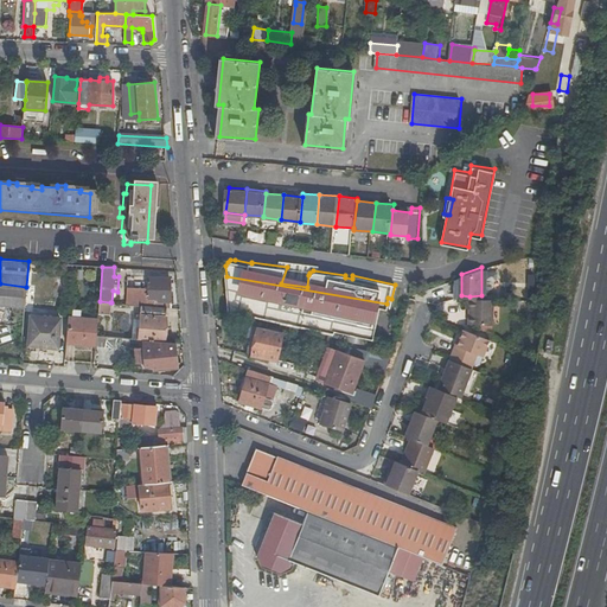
[(387,304),(227,276),(229,312),(334,334),(334,331),(370,338),(377,306),(385,308),(387,304)]
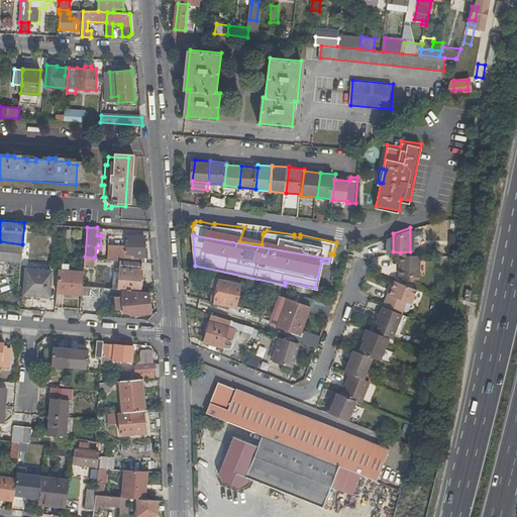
[(146,262),(144,236),(134,237),(134,239),(127,239),(127,248),(108,246),(107,259),(127,260),(146,262)]
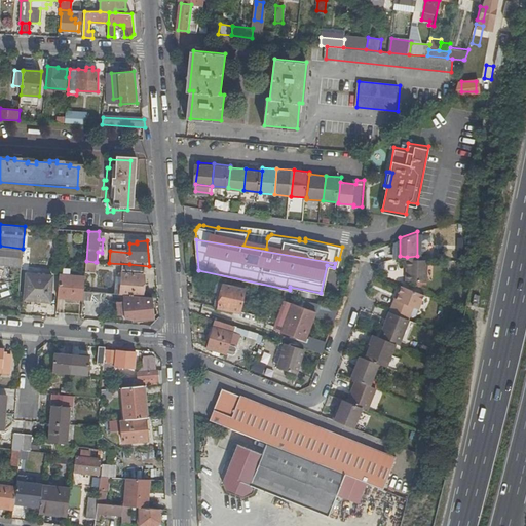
[(23,249),(0,246),(0,264),(22,266),(23,249)]
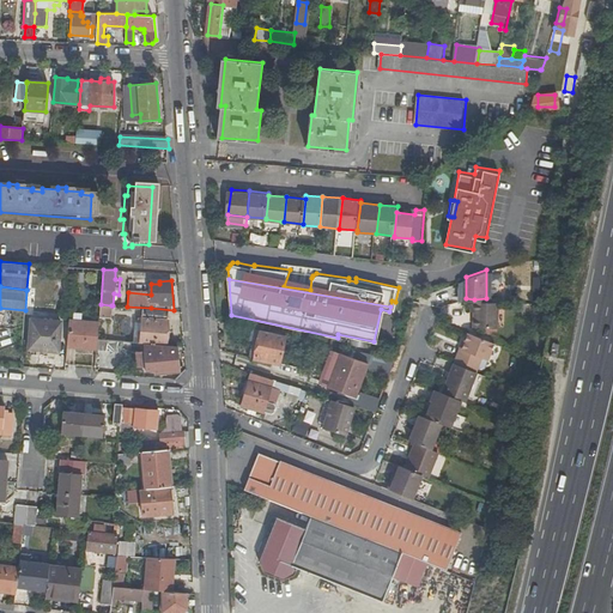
[(502,298),(486,298),(474,299),(474,310),(478,310),(478,325),(502,325),(502,298)]
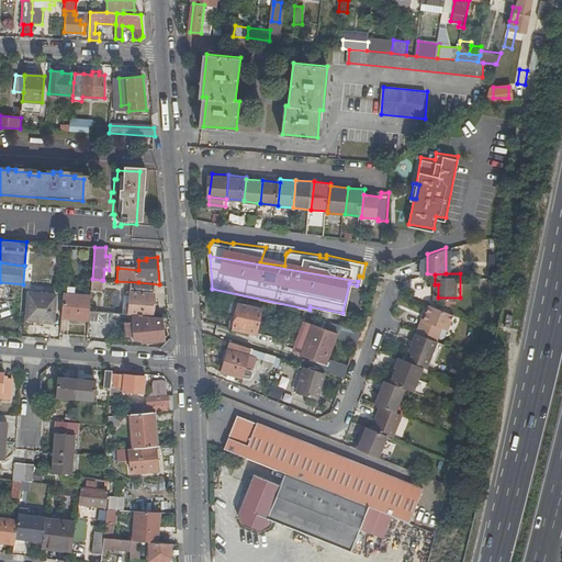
[(101,291),(102,280),(92,279),(91,291),(101,291)]
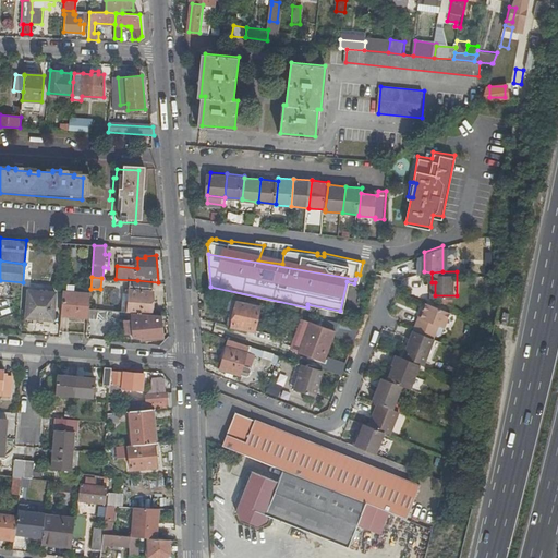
[(129,301),(128,312),(140,313),(152,314),(153,299),(154,298),(155,294),(154,292),(154,282),(130,280),(130,289),(126,289),(126,293),(129,293),(129,301)]
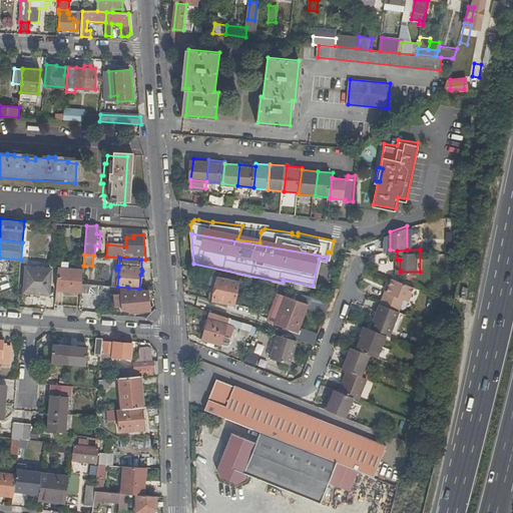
[(91,285),(92,266),(83,266),(83,270),(81,284),(91,285)]
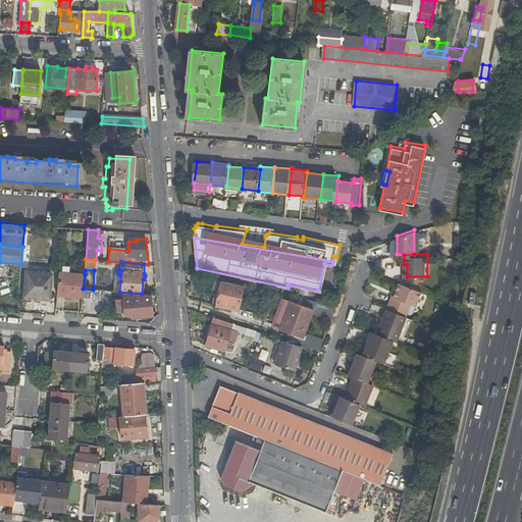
[(27,271),(24,297),(50,299),(51,274),(27,271)]
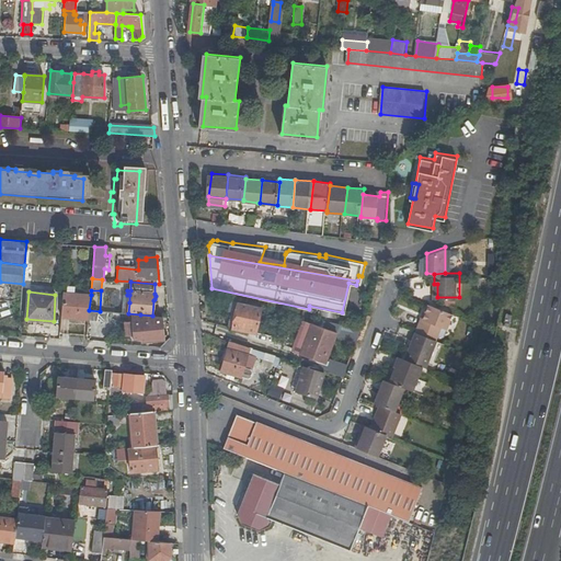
[(76,318),(89,319),(89,310),(91,295),(64,293),(61,317),(70,317),(76,318)]
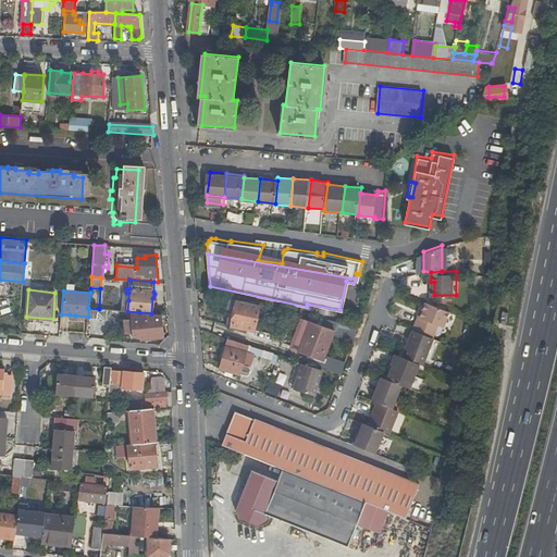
[(262,304),(229,297),(226,308),(230,309),(236,310),(233,324),(256,330),(262,304)]
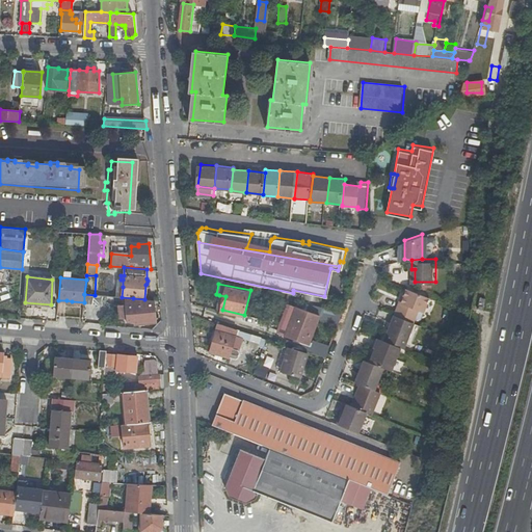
[(396,311),(415,318),(419,307),(424,308),(430,293),(407,285),(402,298),(401,298),(396,311)]
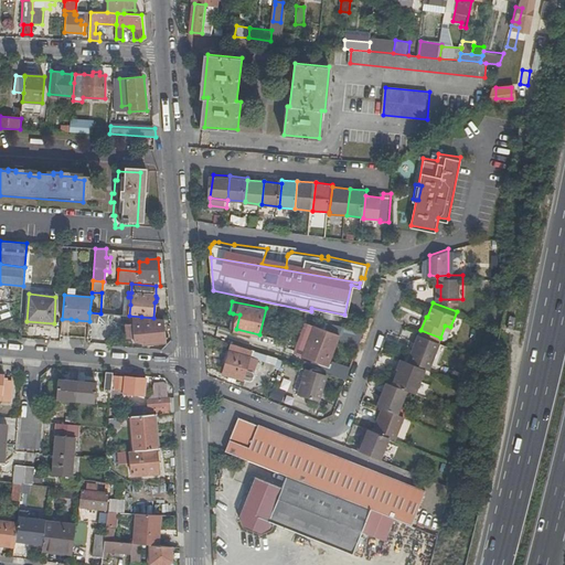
[(469,316),(480,320),(483,312),(472,308),(469,316)]
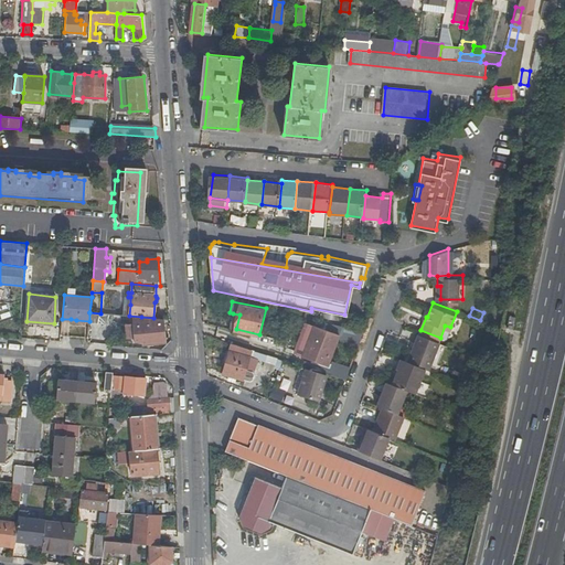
[(113,323),(113,315),(100,313),(89,312),(89,321),(89,322),(113,323)]
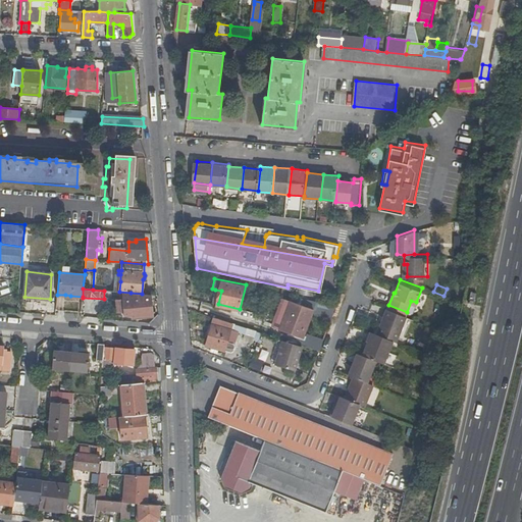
[(215,290),(212,303),(218,304),(221,291),(215,290)]
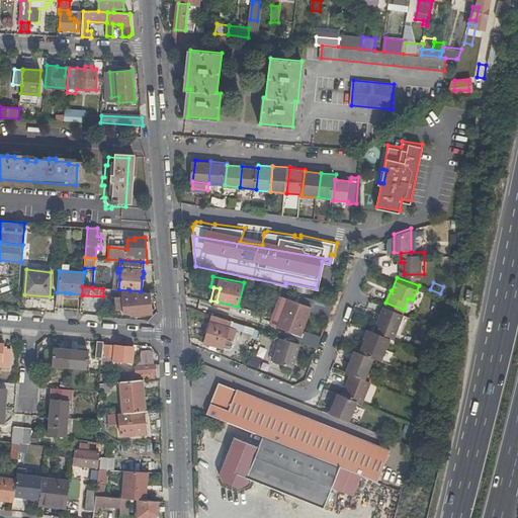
[(151,312),(149,292),(141,291),(130,290),(131,297),(123,298),(124,311),(132,310),(132,313),(151,312)]
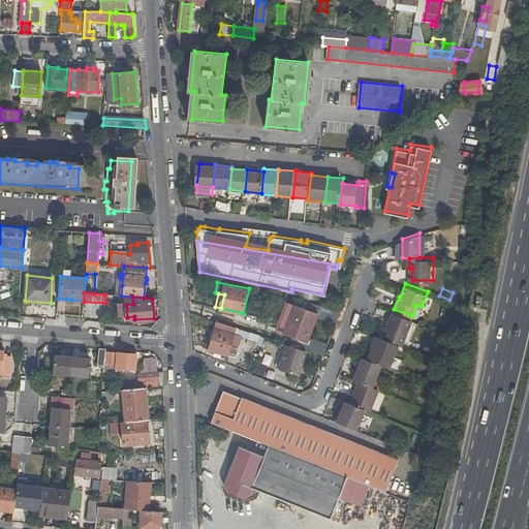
[(278,333),(283,335),(296,305),(289,303),(278,333)]
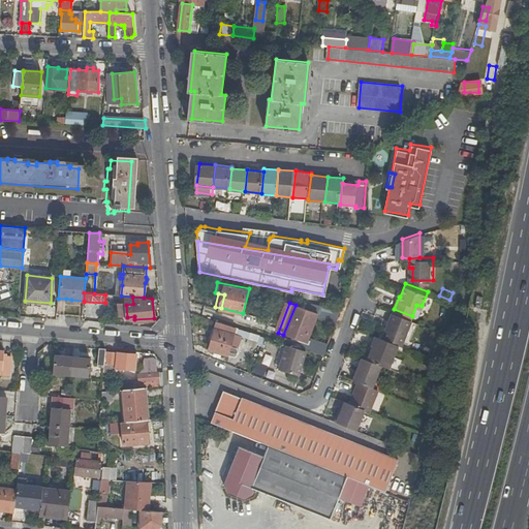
[(339,318),(343,308),(320,304),(318,314),(339,318)]
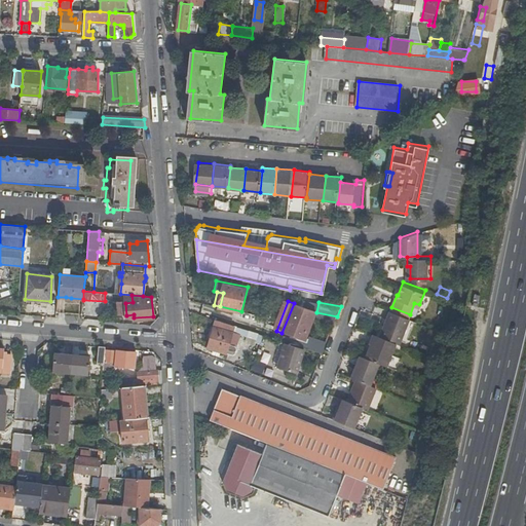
[(306,339),(316,312),(294,303),(282,333),(306,339)]
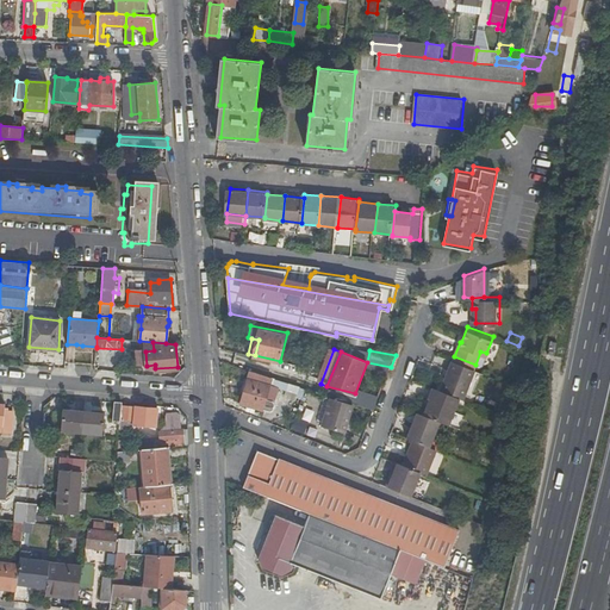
[(465,393),(475,365),(454,356),(442,385),(459,392),(465,393)]
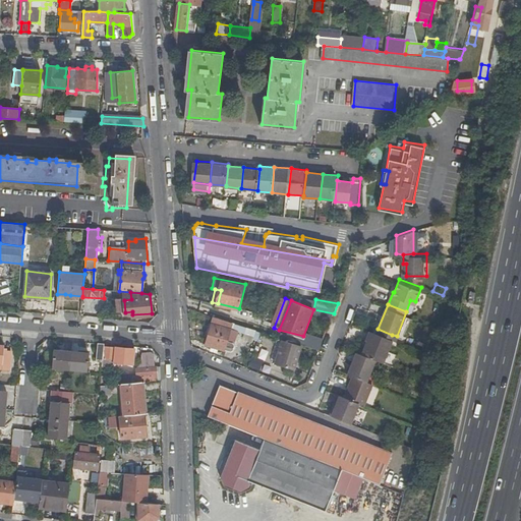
[(232,322),(215,315),(208,343),(233,351),(236,341),(228,339),(231,329),(232,322)]
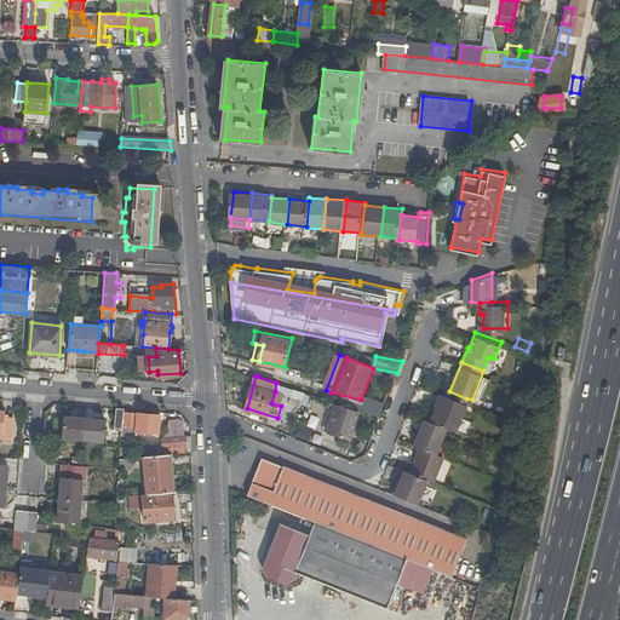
[(276,383),(275,391),(291,396),(294,389),(276,383)]
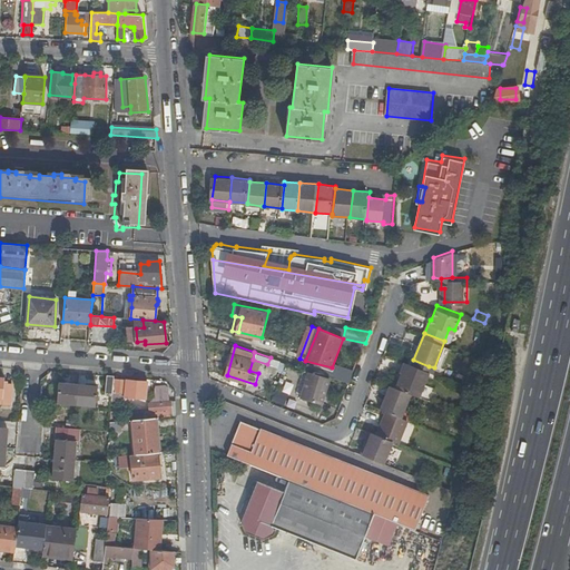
[(411,387),(419,391),(429,366),(413,360),(406,357),(396,382),(411,387)]
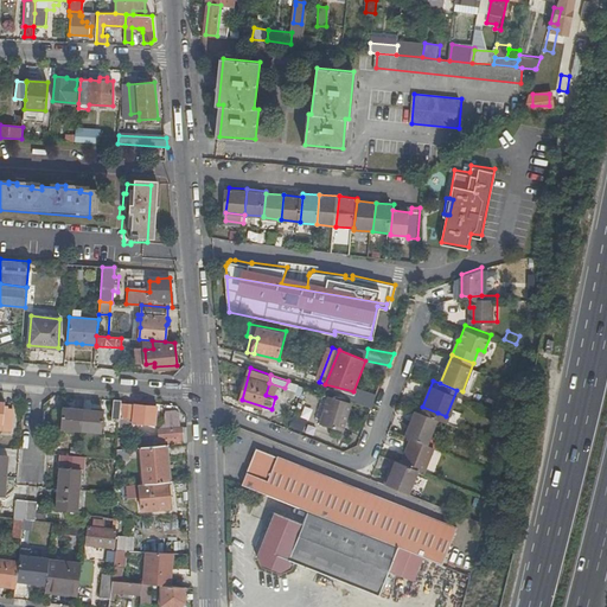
[(294,393),(301,395),(305,385),(298,383),(294,393)]
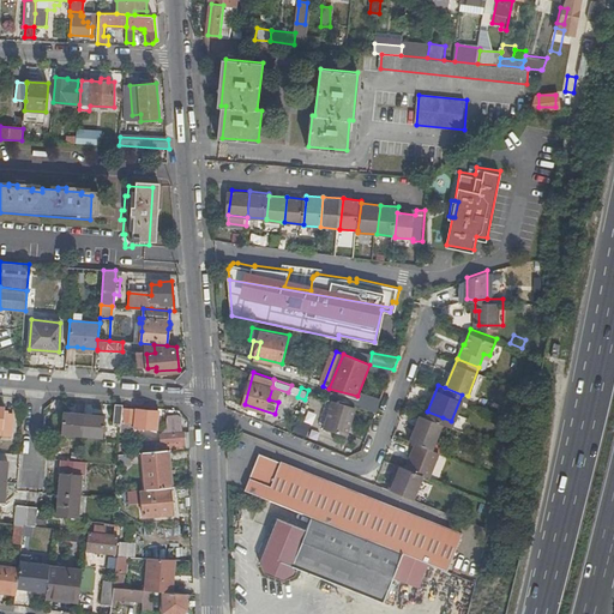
[(378,413),(381,401),(366,395),(361,407),(378,413)]
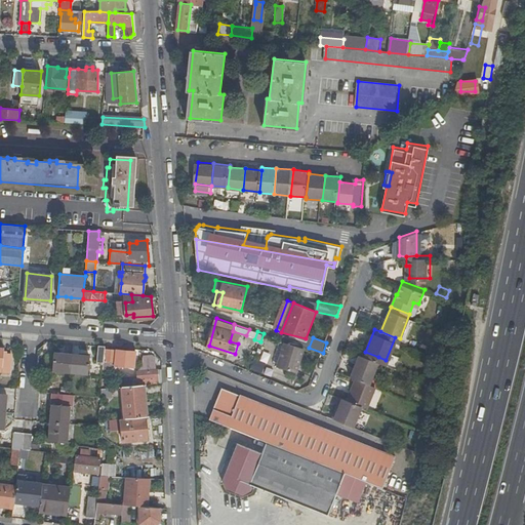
[(306,347),(285,340),(277,364),(296,370),(306,347)]
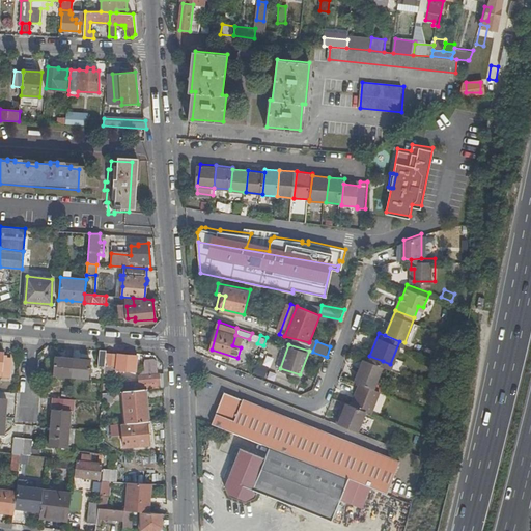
[(106,367),(107,354),(107,351),(100,351),(98,366),(106,367)]
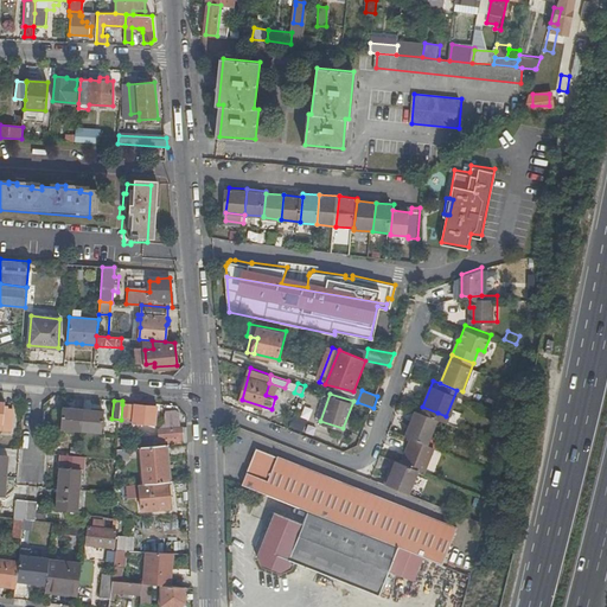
[(5,402),(0,402),(0,429),(11,430),(13,410),(5,409),(5,402)]
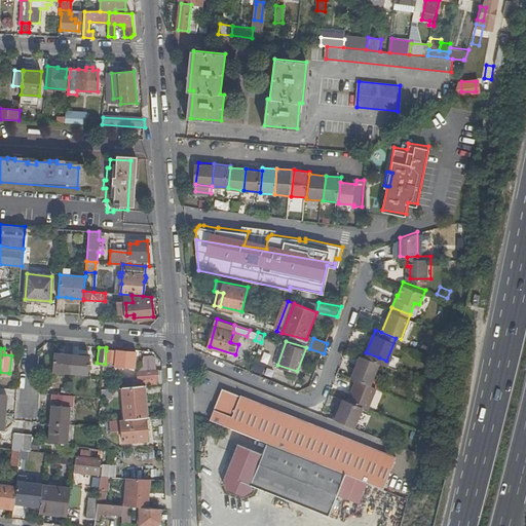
[(136,352),(106,350),(105,364),(104,369),(115,370),(116,361),(125,362),(124,367),(135,368),(136,352)]
